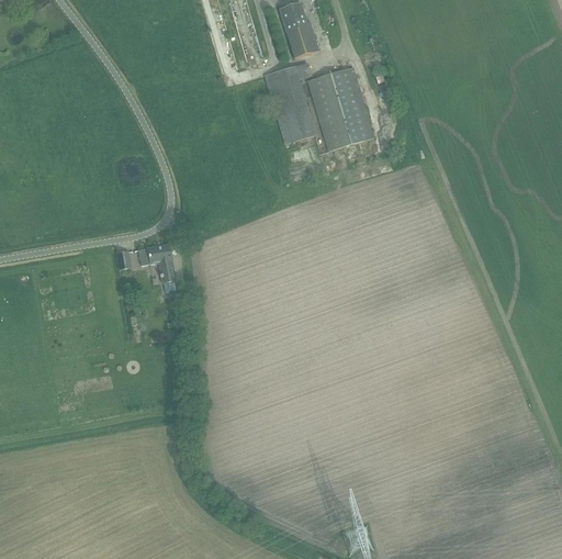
[(280,8),(295,57),(319,49),(310,21),(307,22),(301,1),(280,8)]
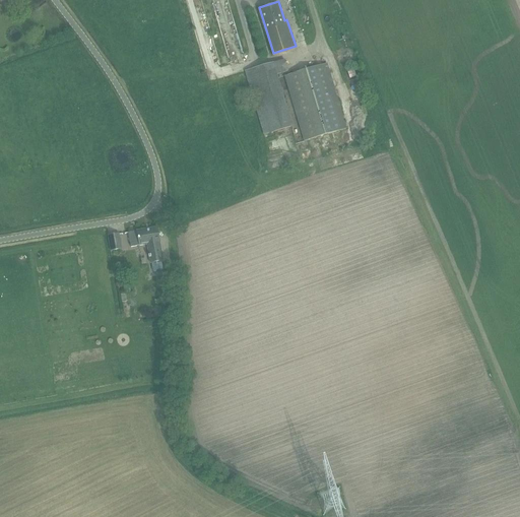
[(276,72),(287,69),(284,57),(245,69),(263,132),(291,124),(276,72)]
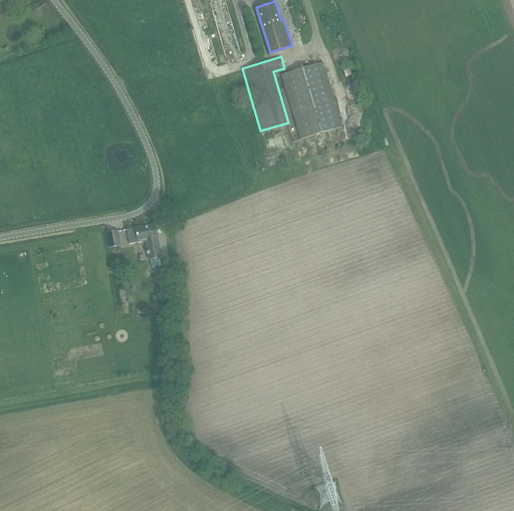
[(282,72),(301,138),(341,125),(322,60),(282,72)]
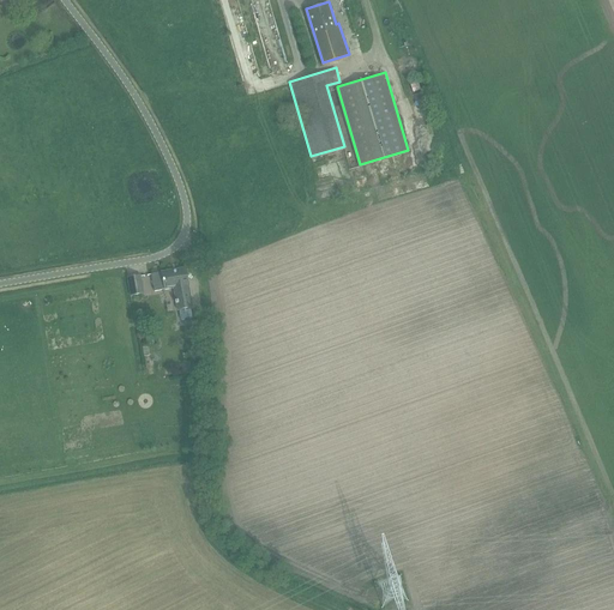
[(413,106),(416,116),(427,113),(423,102),(413,106)]
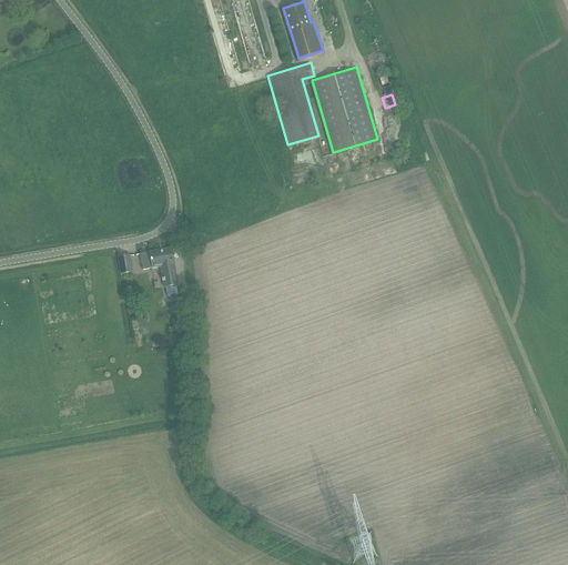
[(140,251),(142,262),(143,268),(161,264),(164,285),(165,284),(166,293),(170,295),(176,294),(178,291),(176,283),(178,282),(174,262),(172,246),(140,251)]
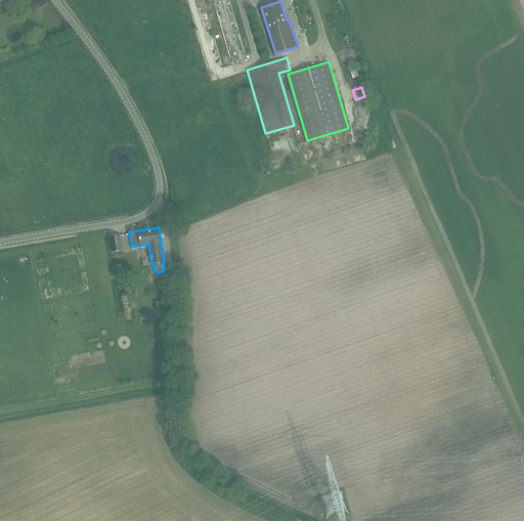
[(108,235),(111,246),(112,250),(123,248),(120,233),(108,235)]
